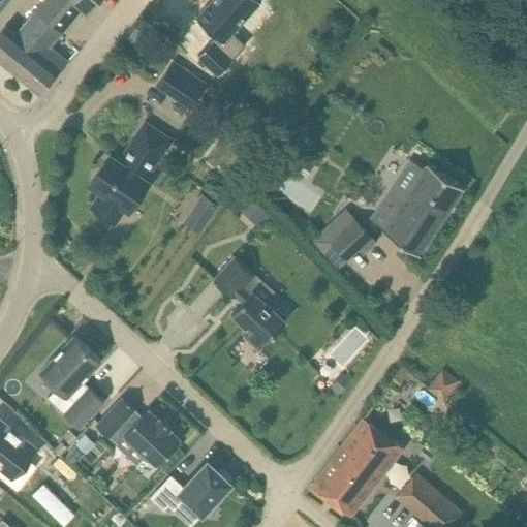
[(45,0),(39,8),(63,29),(81,8),(87,13),(97,0),(45,0)]
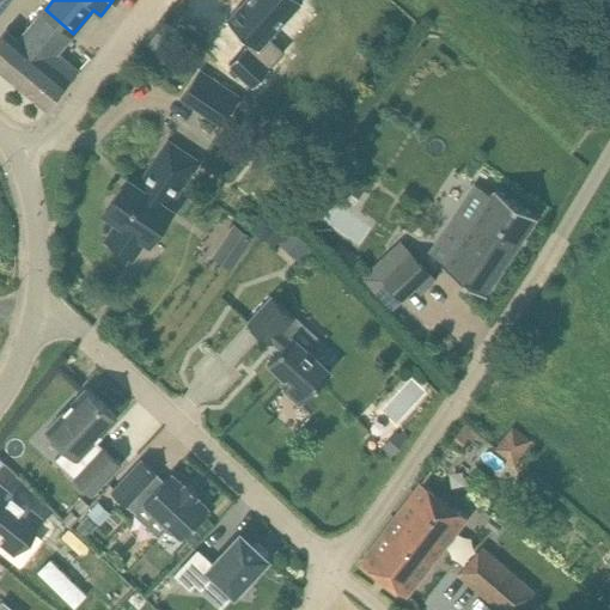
[(245,0),(226,22),(249,43),(244,47),(243,48),(243,49),(227,66),(251,87),(284,53),(268,40),(300,4),(296,0),(245,0)]
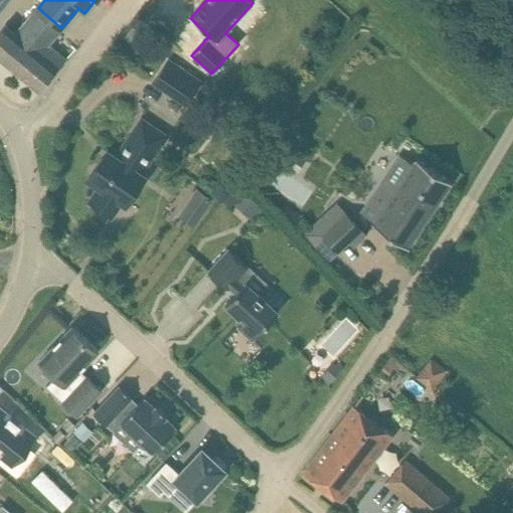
[(61,28),(38,8),(15,36),(4,27),(0,32),(0,60),(38,93),(64,61),(46,46),(61,28)]
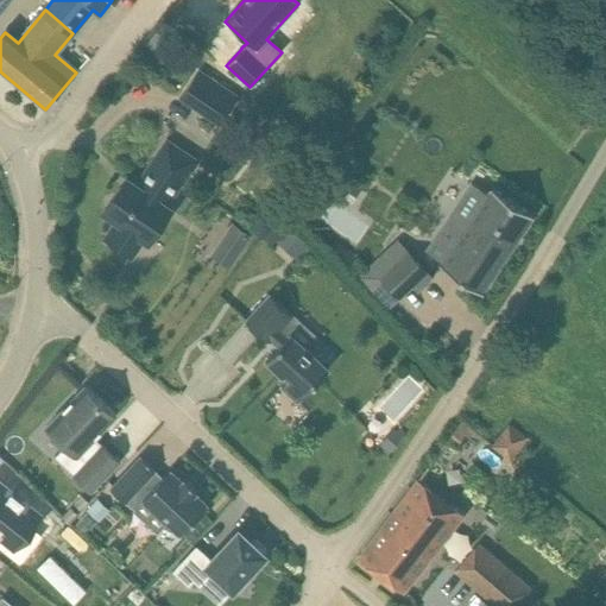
[(178,100),(218,126),(237,99),(197,73),(178,100)]
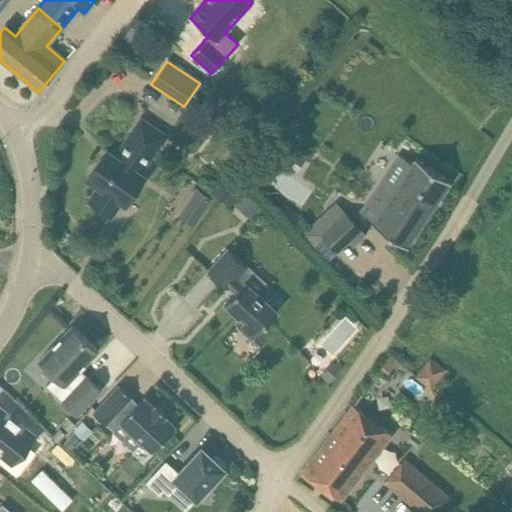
[(87,204),(106,217),(116,202),(124,208),(145,178),(140,175),(165,138),(140,120),(114,158),(105,152),(85,181),(97,189),(87,204)]
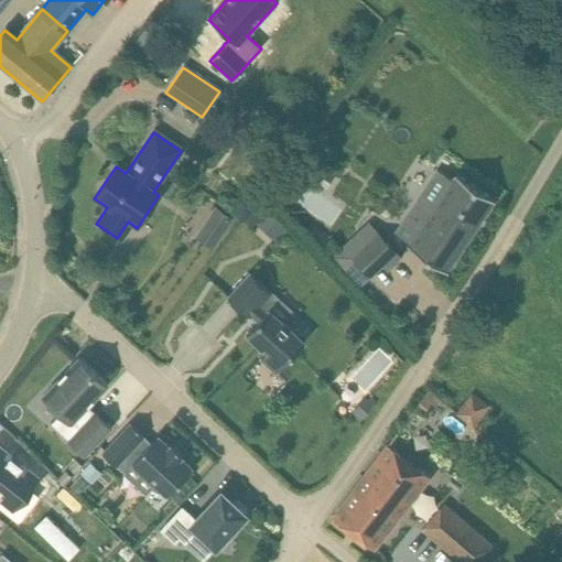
[(314,163),(303,181),(312,186),(314,184),(324,170),(314,163)]
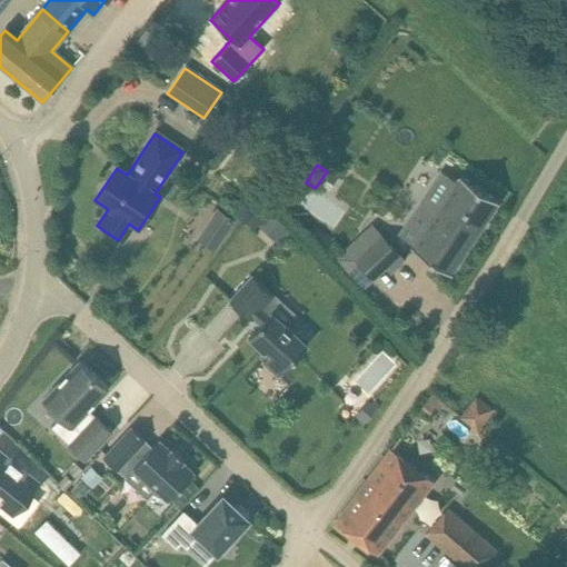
[(435,214),(411,250),(449,276),(498,204),(459,177),(456,182),(440,172),(420,204),(435,214)]
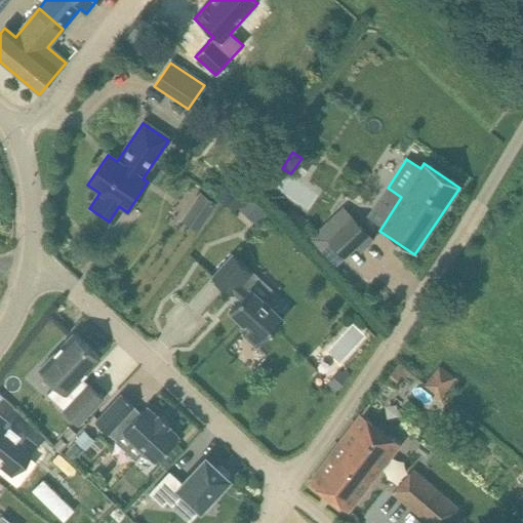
[(240,213),(254,227),(264,216),(250,203),(240,213)]
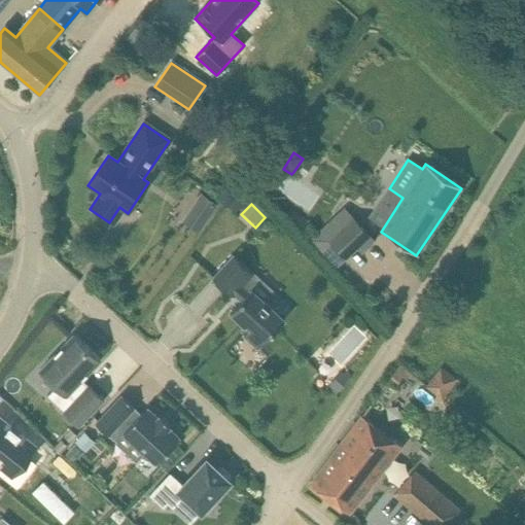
[(337,216),(317,235),(345,260),(354,250),(360,255),(374,242),(352,219),(345,225),(337,216)]
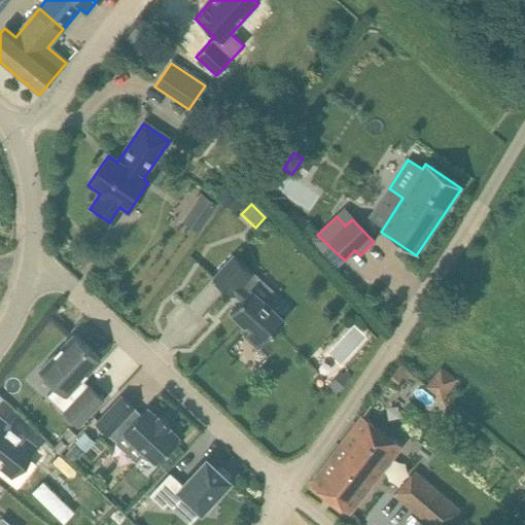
[(211,279),(233,299),(234,296),(240,303),(229,314),(247,331),(242,337),(257,350),(284,321),(251,290),(248,293),(242,287),(253,276),(233,256),(211,279)]
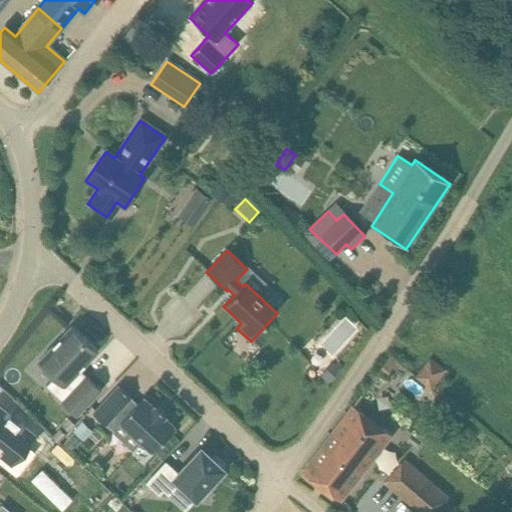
[(71,327),(38,362),(64,387),(71,393),(61,404),(75,418),(100,391),(86,377),(85,378),(78,371),(97,352),(71,327)]
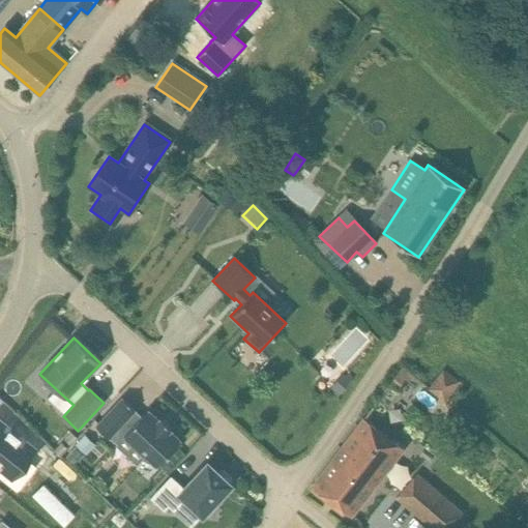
[(336,399),(352,380),(347,375),(344,379),(340,376),(330,386),(331,387),(328,391),(336,399)]
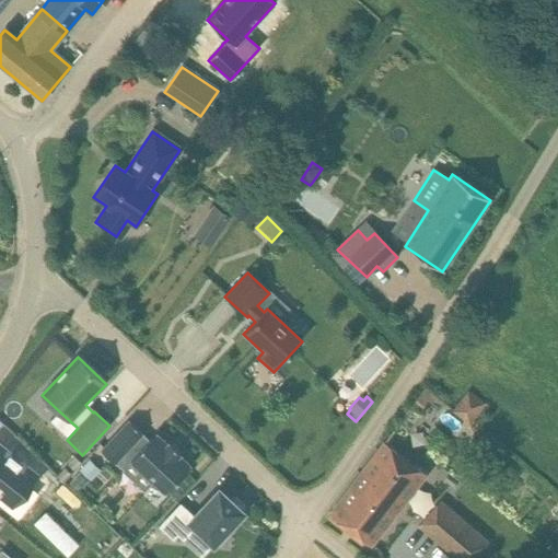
[(452,415),(466,426),(480,407),(466,396),(452,415)]
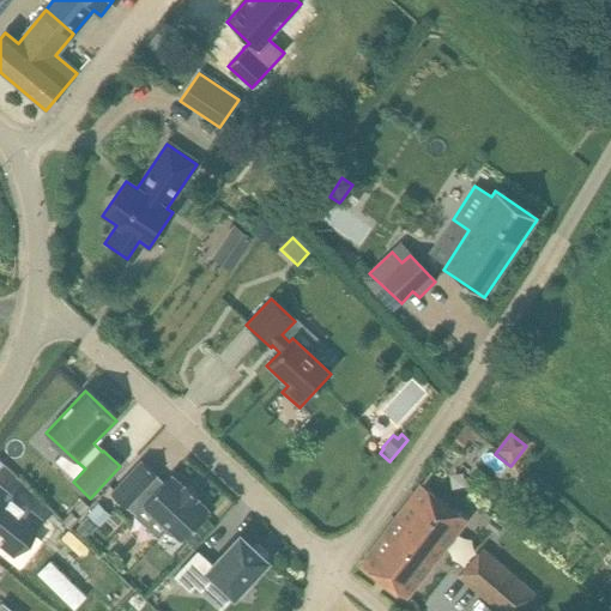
[(144,507),(180,542),(209,512),(195,501),(198,497),(185,485),(182,488),(170,477),(163,484),(155,477),(156,476),(141,463),(110,495),(125,508),(126,507),(135,515),(144,507)]
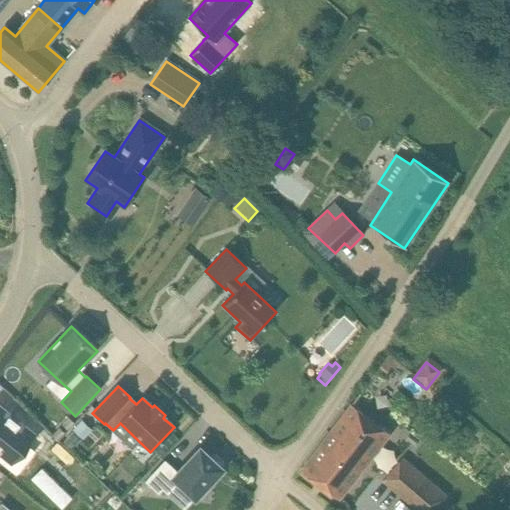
[(301,471),(338,500),(388,434),(351,406),(301,471)]
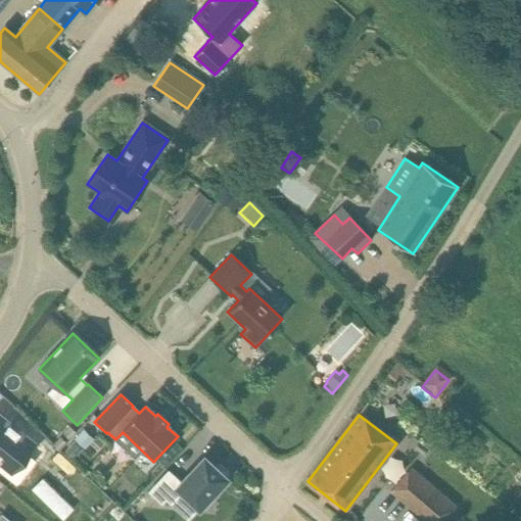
[(0,463),(12,472),(26,455),(34,445),(0,418),(0,463)]
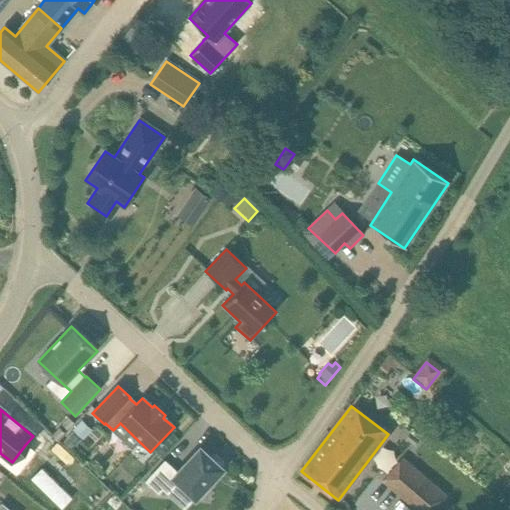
[(67,420),(61,426),(66,431),(72,424),(67,420)]
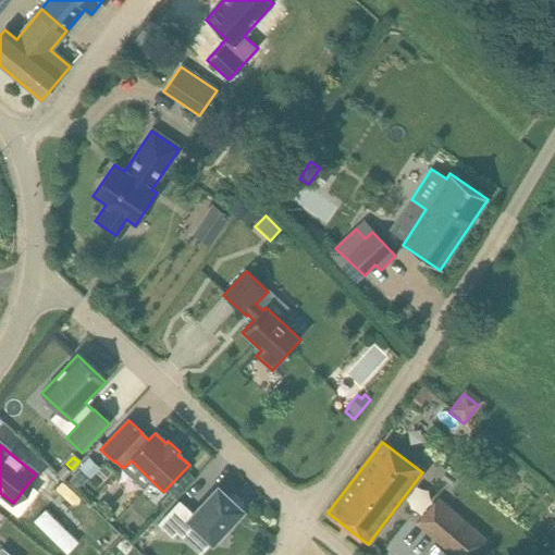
[(87,458),(77,469),(89,480),(99,469),(87,458)]
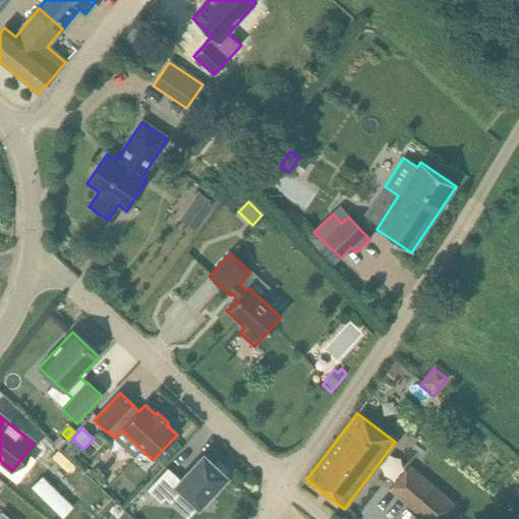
[(59,438),(53,444),(58,449),(64,443),(59,438)]
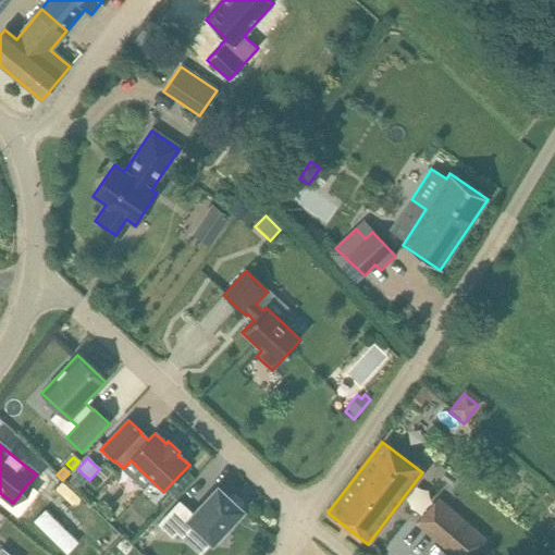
[(196,528),(212,543),(214,541),(218,544),(229,533),(225,530),(243,510),(241,508),(244,505),(233,495),(230,498),(218,486),(192,515),(179,503),(158,526),(172,539),(176,533),(184,541),(196,528)]
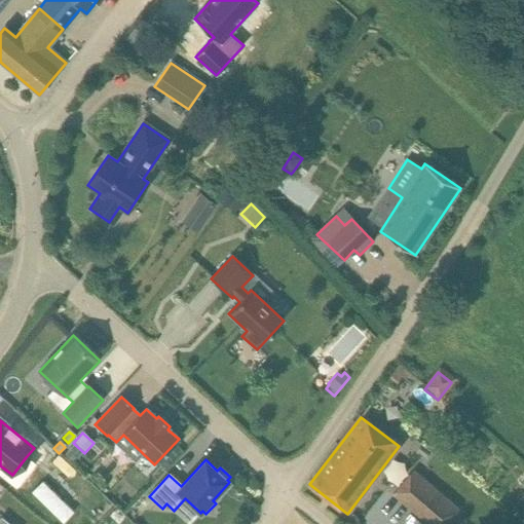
[(391,495),(425,523),(444,523),(457,509),(412,471),(391,495)]
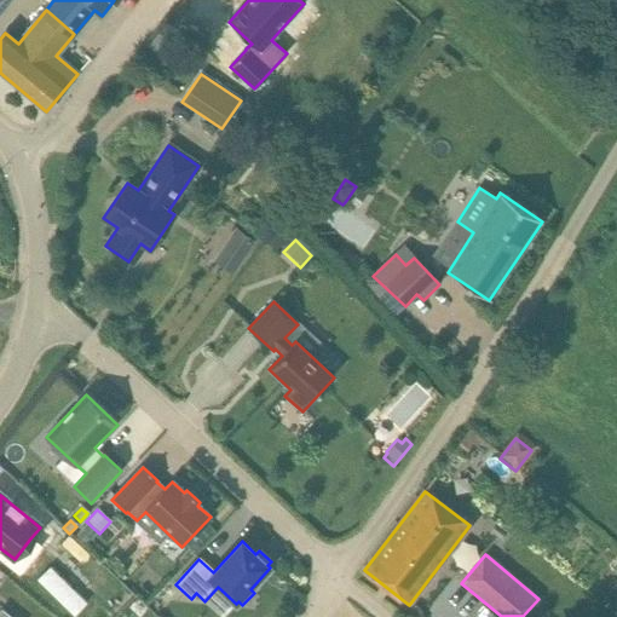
[(85,616),(51,582),(40,593),(64,616),(85,616)]
